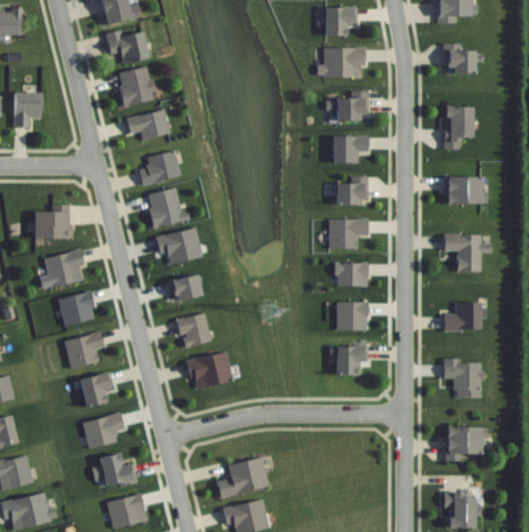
[(128,5),(127,0),(100,0),(105,24),(144,18),(141,3),(128,5)]
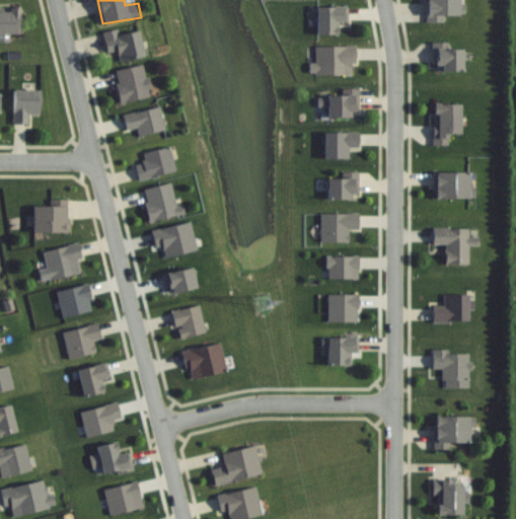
[(460,15),(459,0),(427,0),(428,22),(445,22),(445,15),(460,15)]
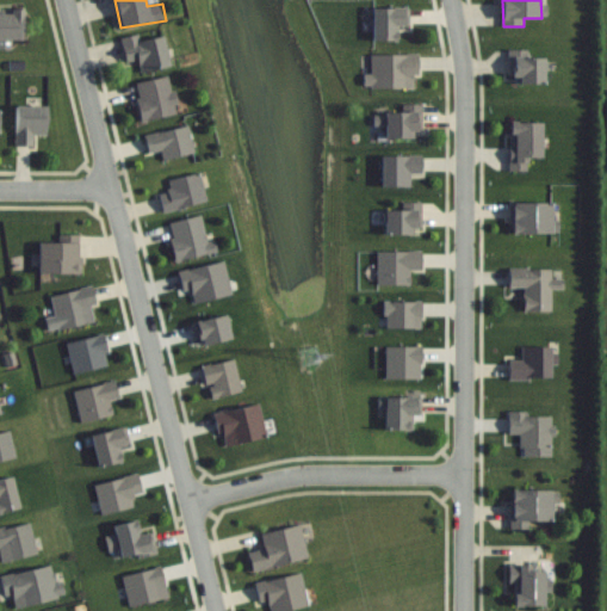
[(26,10),(0,8),(0,39),(26,39),(26,10)]
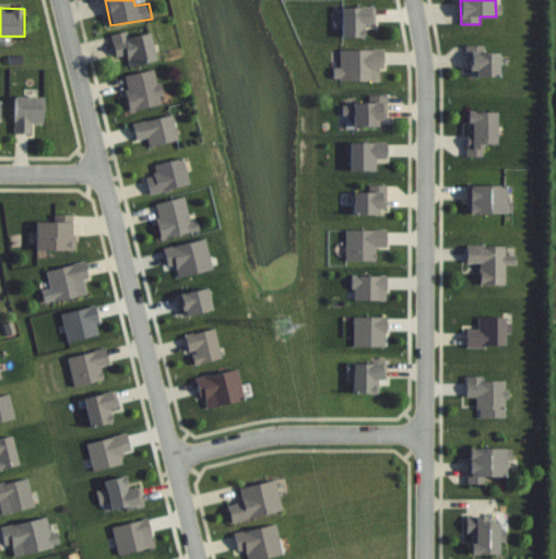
[(377,9),(342,8),(342,37),(365,38),(365,24),(376,25),(377,9)]
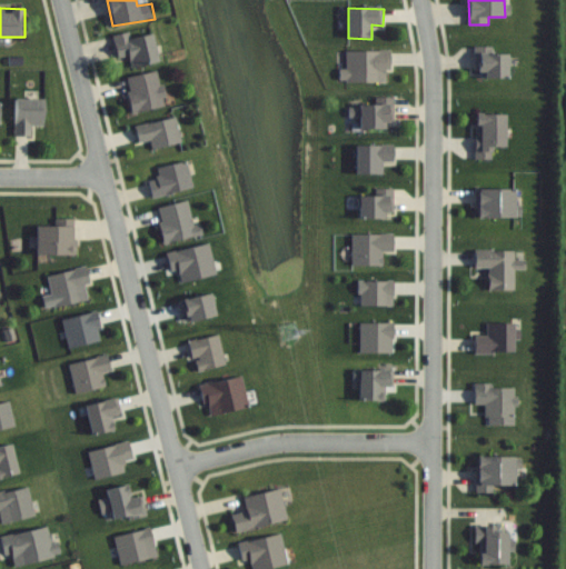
[(118,60),(130,58),(132,67),(158,63),(154,29),(115,35),(118,60)]
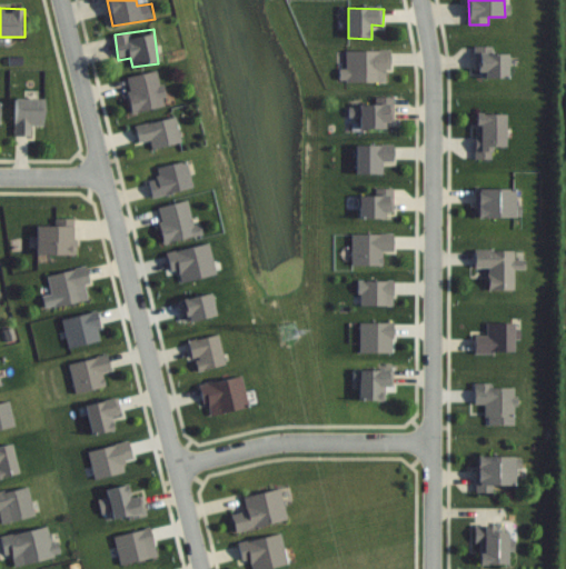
[(476,78),(510,78),(510,55),(495,55),(495,47),(476,47),(476,78)]
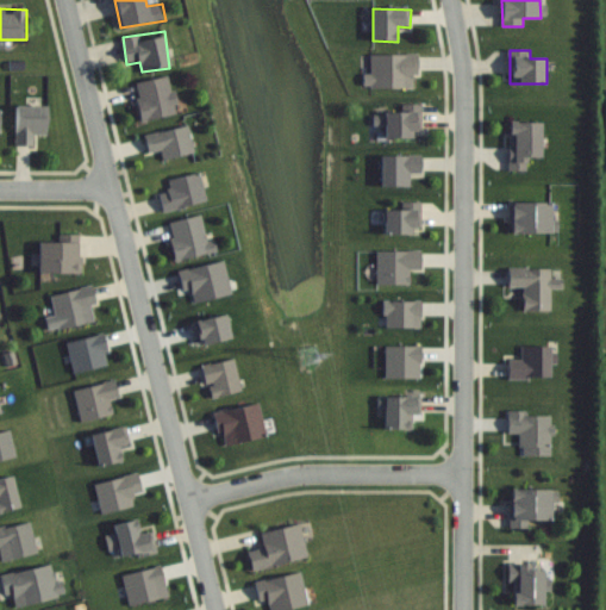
[(136,82),(142,122),(179,116),(173,78),(136,82)]
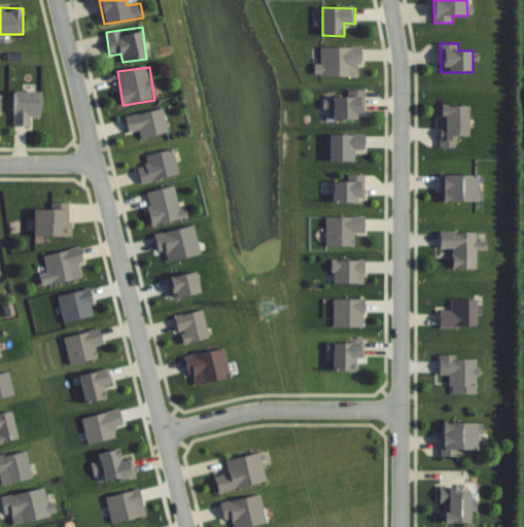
[(333,119),(365,119),(365,91),(349,91),(349,98),(333,98),(333,119)]
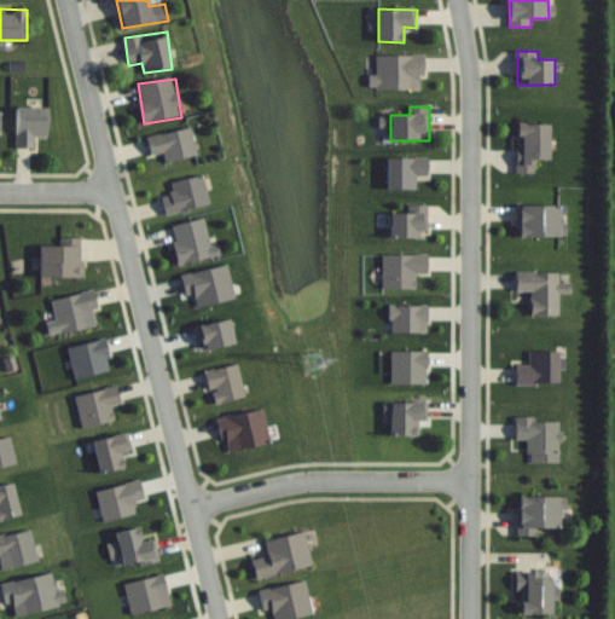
[(51,108),(16,108),(16,149),(36,149),(36,137),(51,137),(51,108)]
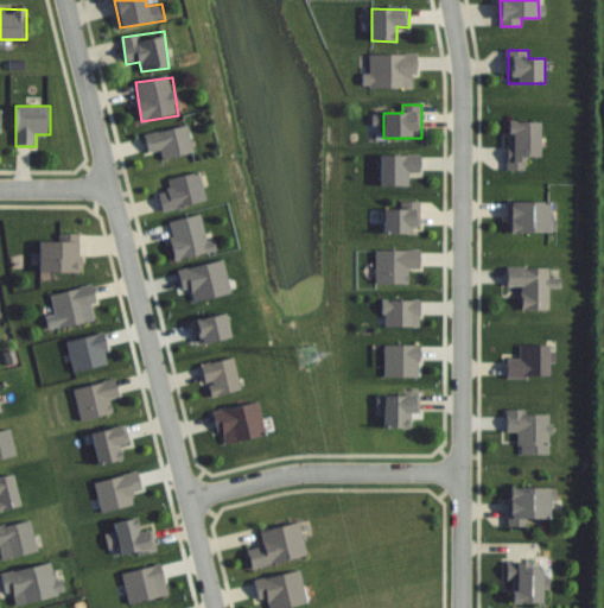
[(527,171),(527,158),(541,158),(541,122),(508,122),(508,171),(527,171)]
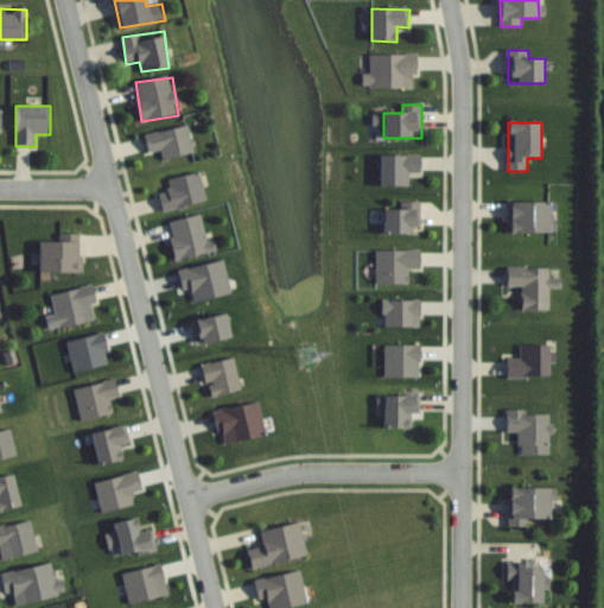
[(163,151),(164,159),(195,152),(189,125),(144,135),(148,154),(163,151)]
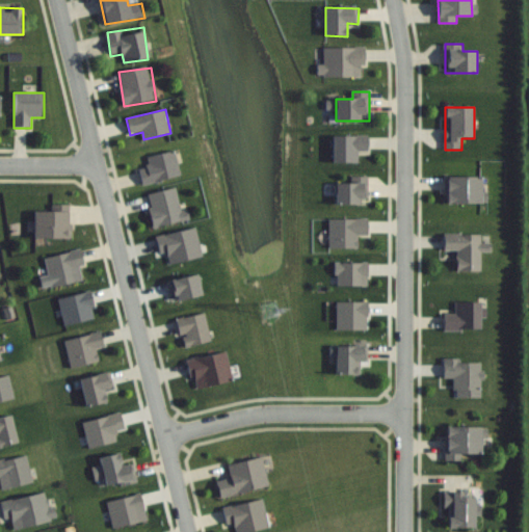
[(333,136),(333,163),(359,163),(359,151),(368,151),(368,136),(333,136)]
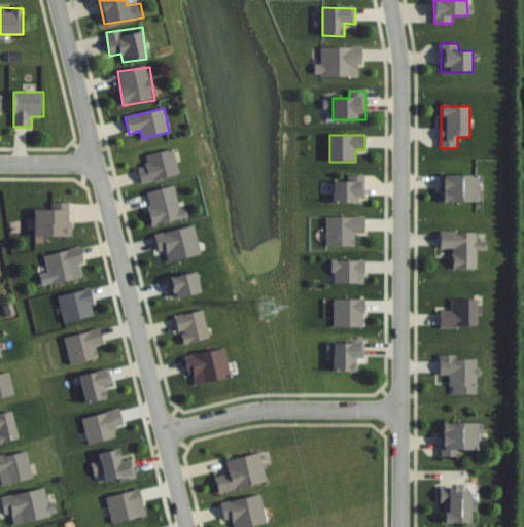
[(139,167),(141,182),(179,176),(175,150),(146,155),(148,166),(139,167)]
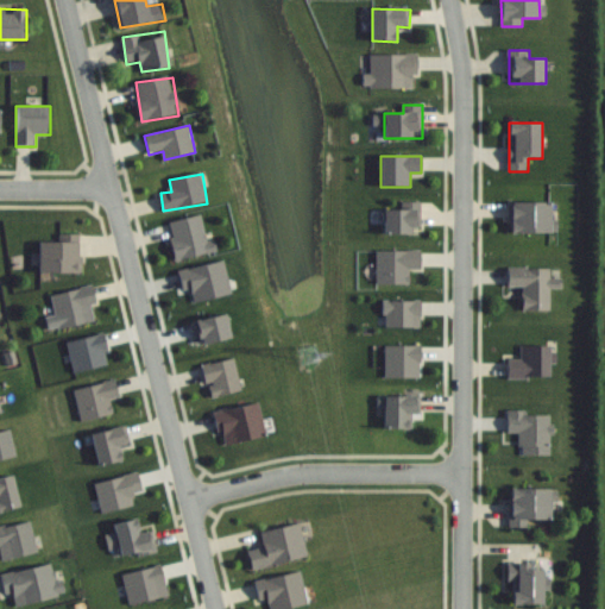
[(553,220),(553,203),(511,203),(511,234),(559,234),(559,220),(553,220)]
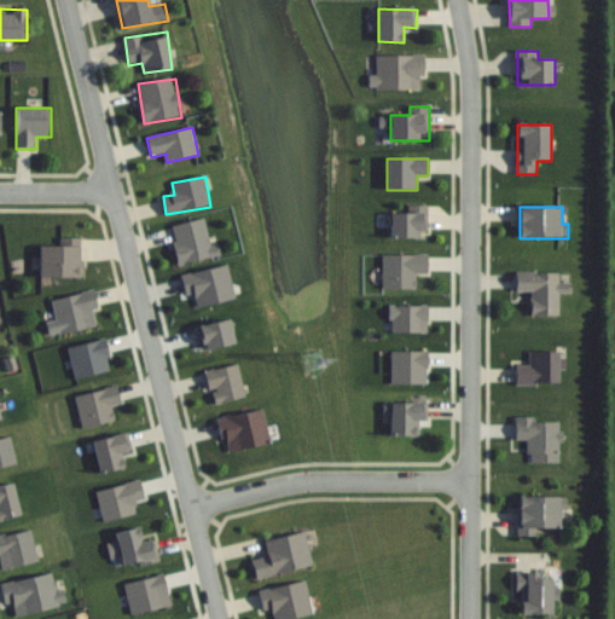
[(428,208),(390,208),(390,239),(428,239),(428,208)]
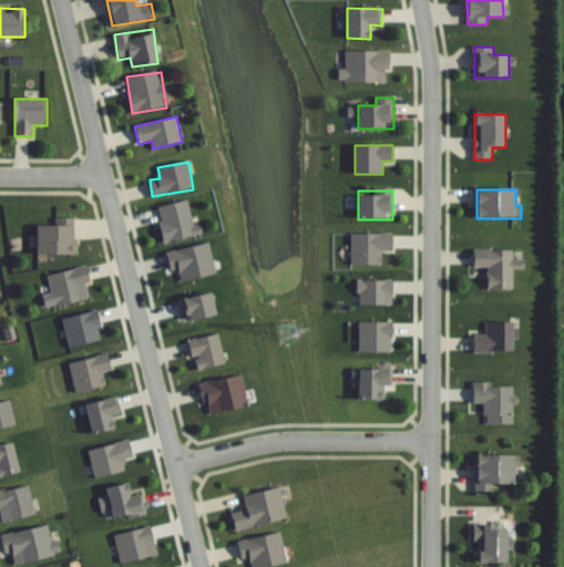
[(197,235),(191,199),(157,207),(164,241),(197,235)]
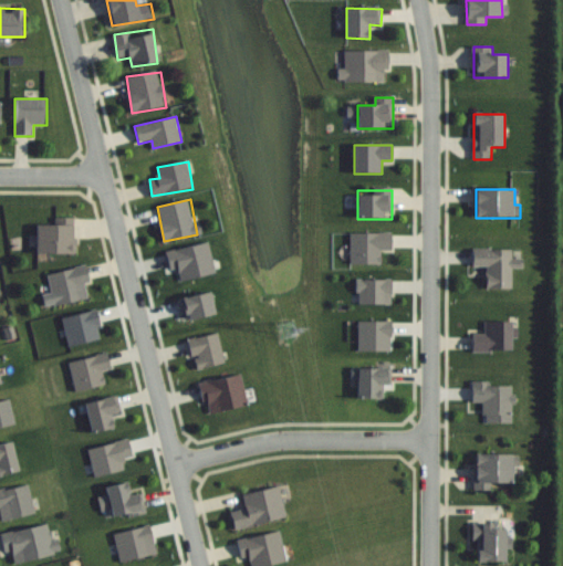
[(35,224),(35,253),(75,253),(75,224),(35,224)]
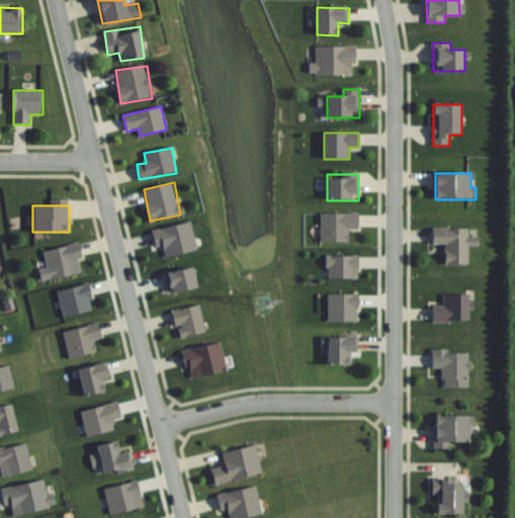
[(470,229),(432,229),(432,245),(445,245),(445,264),(469,265),(470,246),(481,246),(481,237),(470,237),(470,229)]
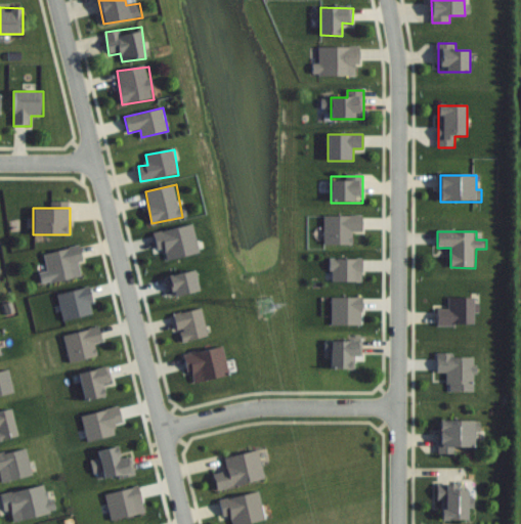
[(51,284),(86,274),(78,246),(44,255),(51,284)]
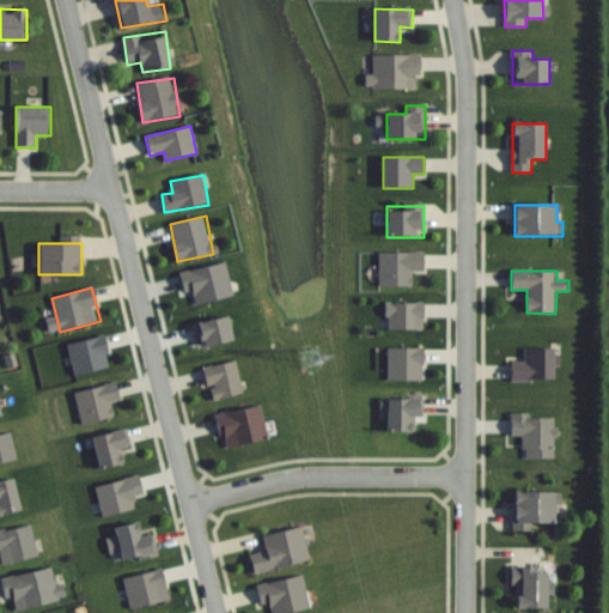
[(556,350),(525,350),(525,362),(512,362),(512,382),(556,382),(556,350)]
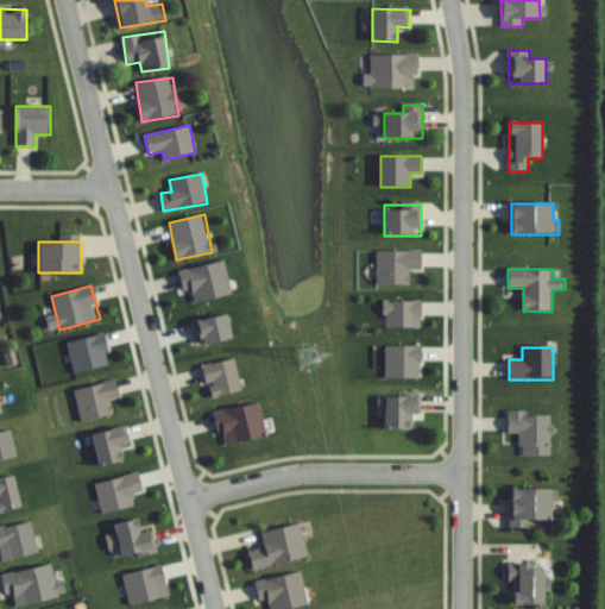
[(244,389),(233,357),(202,368),(213,399),(244,389)]
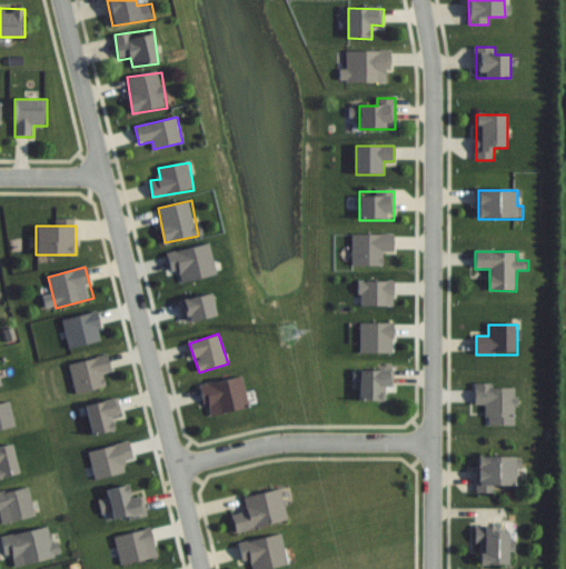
[(359,370),(359,400),(387,400),(387,388),(395,388),(395,370),(359,370)]
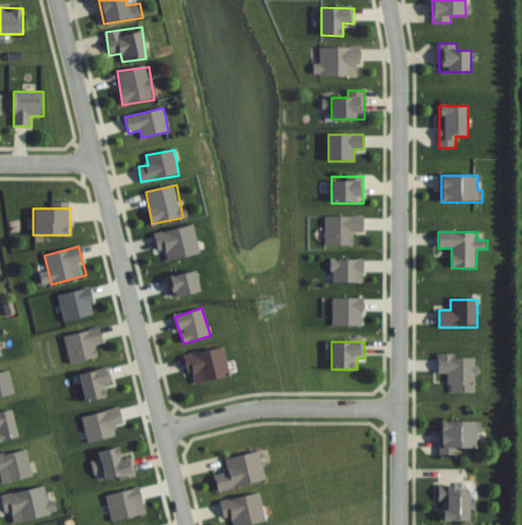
[(230,375),(226,348),(187,355),(191,382),(230,375)]
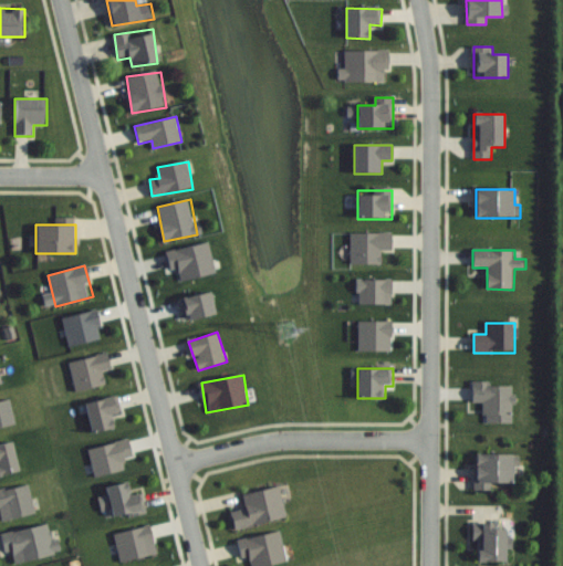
[(486,422),(513,422),(513,384),(473,384),(473,404),(486,404),(486,422)]
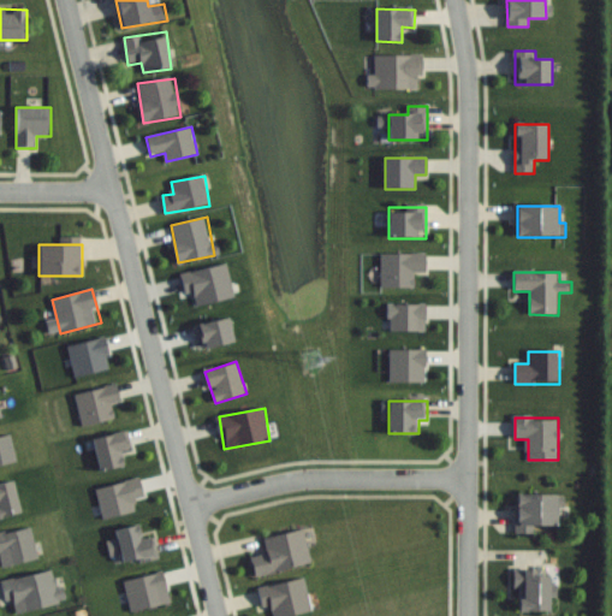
[(100,472),(124,465),(120,450),(134,446),(129,430),(91,439),(100,472)]
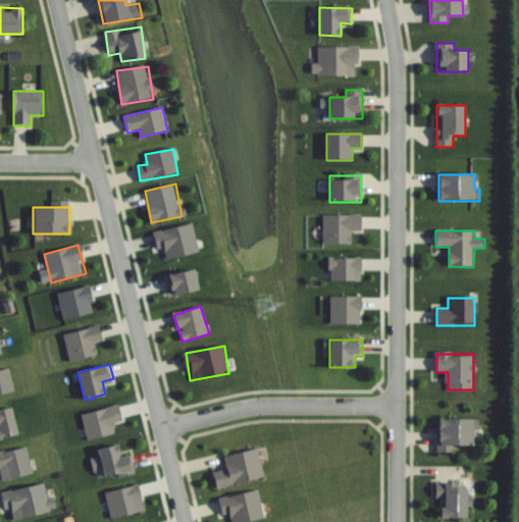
[(0,395),(15,392),(10,368),(0,370),(0,395)]
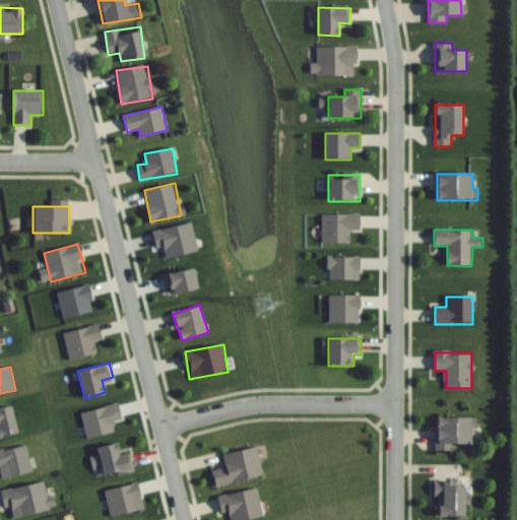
[(482,417),(435,417),(435,451),(452,450),(452,444),(482,443),(482,417)]
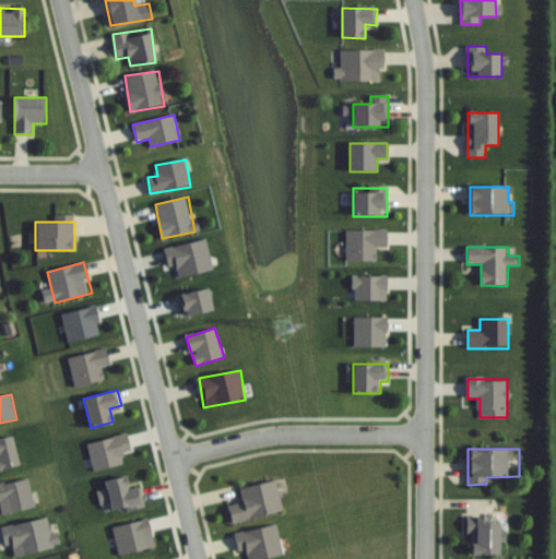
[(0,504),(2,515),(36,507),(28,477),(0,484),(0,504)]
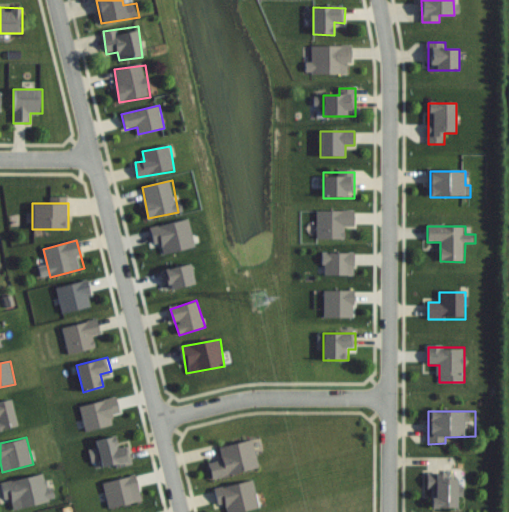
[(95,442),(101,470),(133,462),(129,445),(117,448),(114,437),(95,442)]
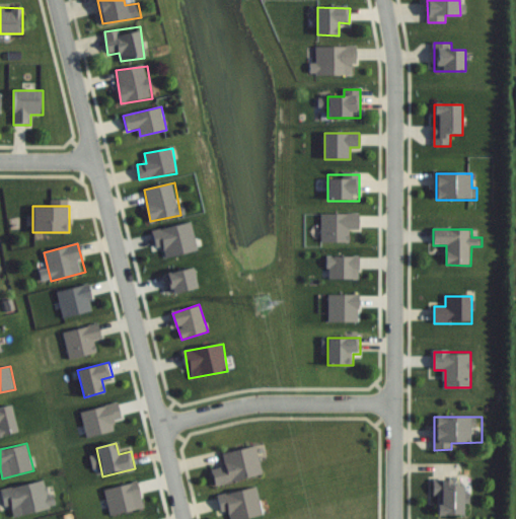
[(263,473),(256,445),(223,453),(225,465),(211,468),(215,485),(263,473)]
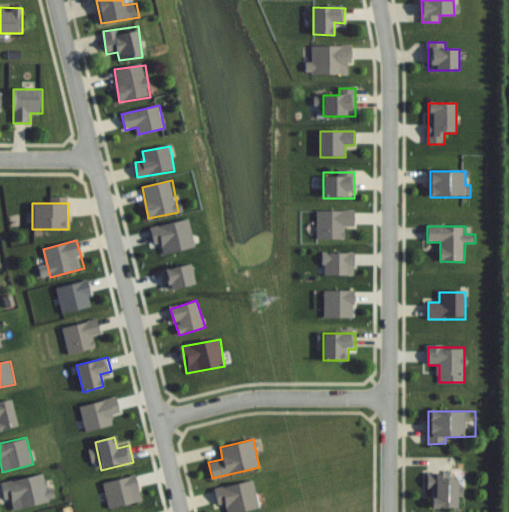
[(428,473),(429,509),(458,509),(458,478),(446,479),(446,473),(428,473)]
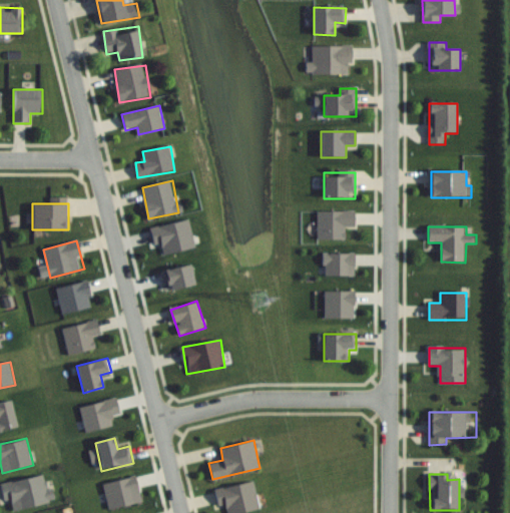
[(57,501),(54,488),(49,489),(45,475),(0,484),(0,485),(4,502),(11,500),(13,510),(57,501)]
